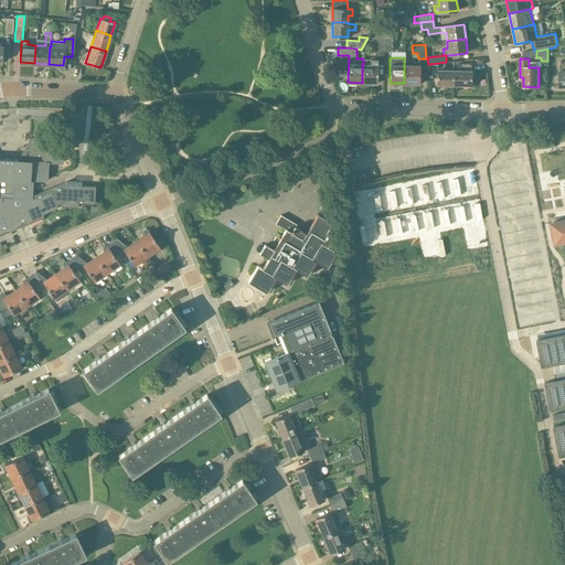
[(363,64),(362,83),(377,83),(377,64),(376,64),(377,60),(371,60),(363,60),(363,64)]
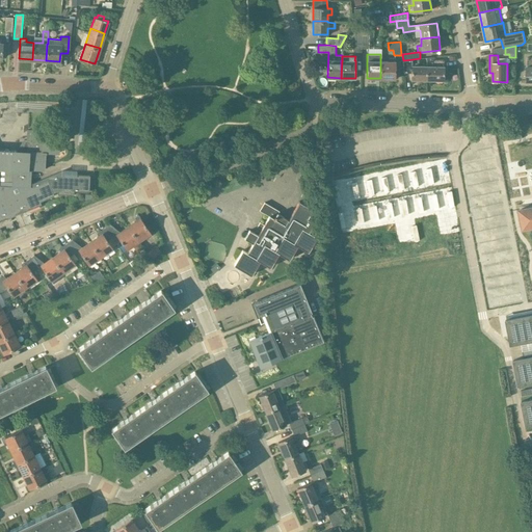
[(395,61),(394,61),(395,57),(389,57),(389,60),(380,60),(380,78),(395,79),(395,61)]
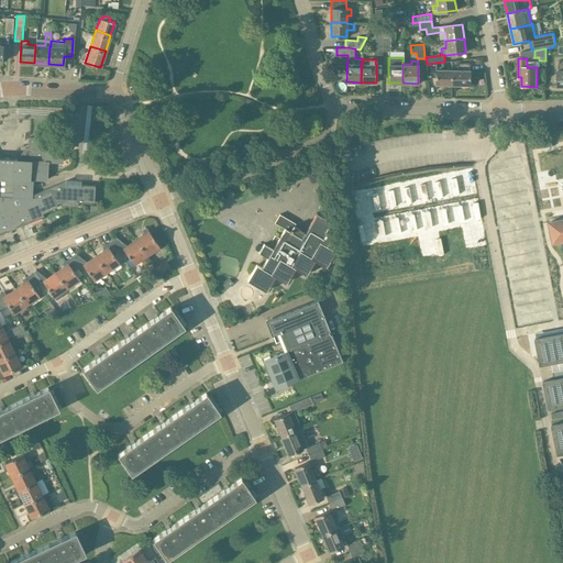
[(451,61),(451,69),(453,69),(452,84),(468,84),(470,69),(468,69),(468,64),(459,64),(459,63),(459,61),(453,61),(451,61)]
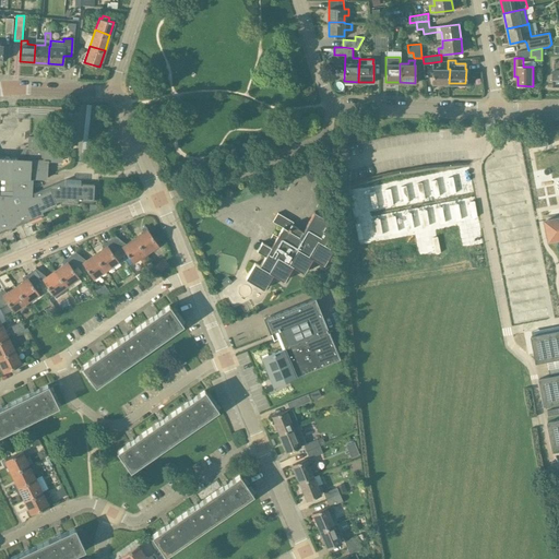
[(450,69),(448,69),(442,69),(433,69),(433,62),(424,63),(425,76),(432,75),(432,83),(449,83),(450,69)]
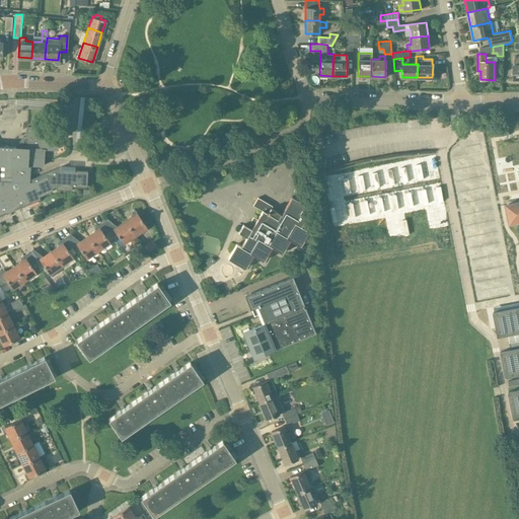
[(0,216),(35,202),(41,200),(39,197),(45,195),(53,191),(52,189),(53,188),(54,188),(56,188),(56,190),(71,191),(72,190),(72,187),(73,187),(86,187),(87,171),(62,170),(62,169),(61,167),(28,180),(28,179),(29,166),(30,166),(30,165),(43,165),(44,150),(45,150),(46,149),(57,149),(58,134),(59,134),(59,133),(71,133),(72,117),(56,116),(55,116),(55,127),(55,128),(26,127),(26,136),(26,137),(23,137),(22,137),(17,146),(17,148),(0,147),(0,216)]
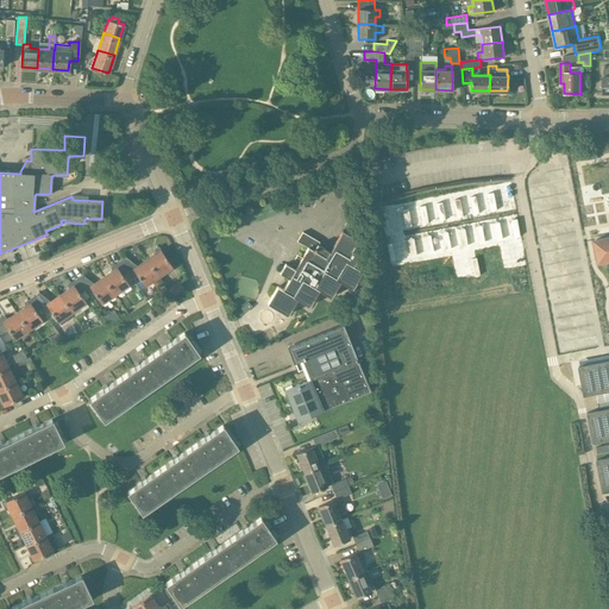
[(403,159),(382,157),(378,176),(388,179),(390,167),(402,169),(403,159)]
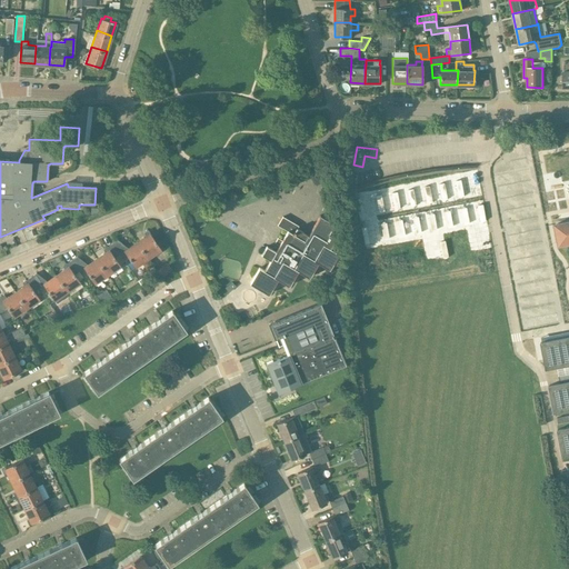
[(328,269),(339,253),(330,249),(336,238),(328,233),(333,223),(319,216),(310,231),(308,236),(297,229),(298,227),(282,217),(278,225),(288,231),(281,241),(277,238),(273,243),(278,246),(275,251),(266,247),(261,255),(270,259),(263,270),(258,267),(249,283),(268,295),(277,279),(288,286),(297,271),(308,278),(317,262),(328,269)]
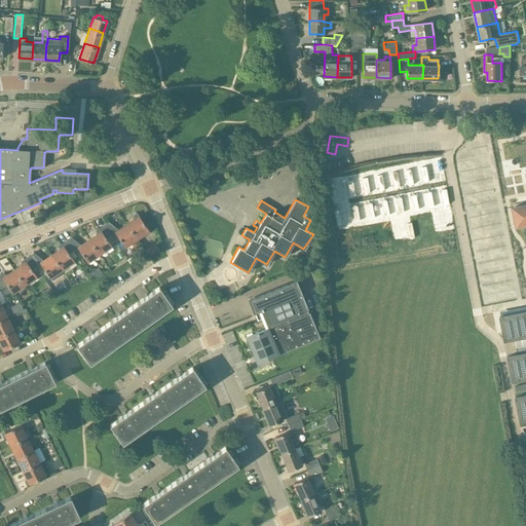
[(516,208),(515,208),(519,226),(525,224),(525,203),(515,207),(516,208)]
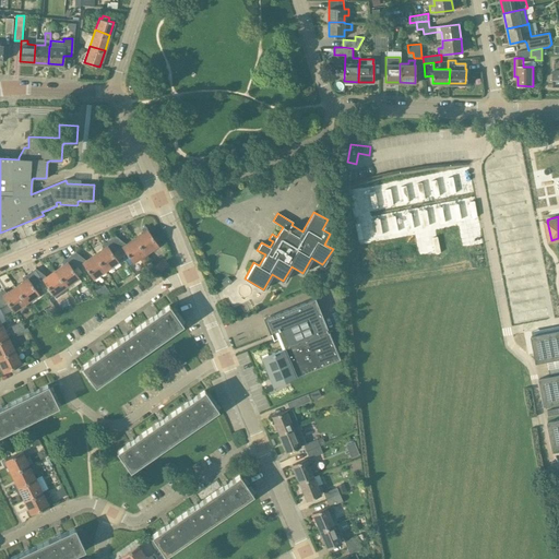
[(141,229),(143,232),(133,238),(144,253),(157,245),(144,227),(141,229)]
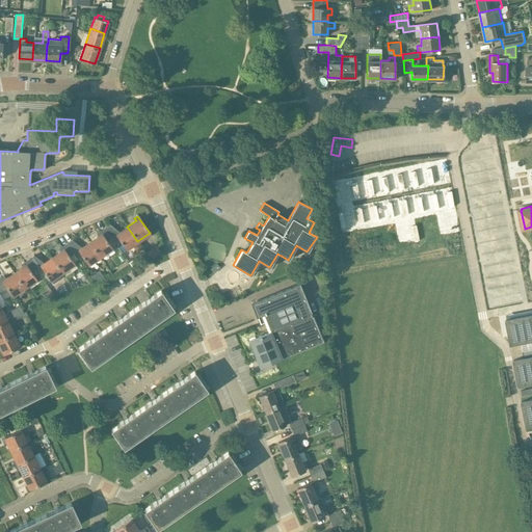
[(109,223),(103,228),(111,239),(111,238),(116,244),(120,242),(126,249),(137,241),(127,227),(120,232),(109,223)]
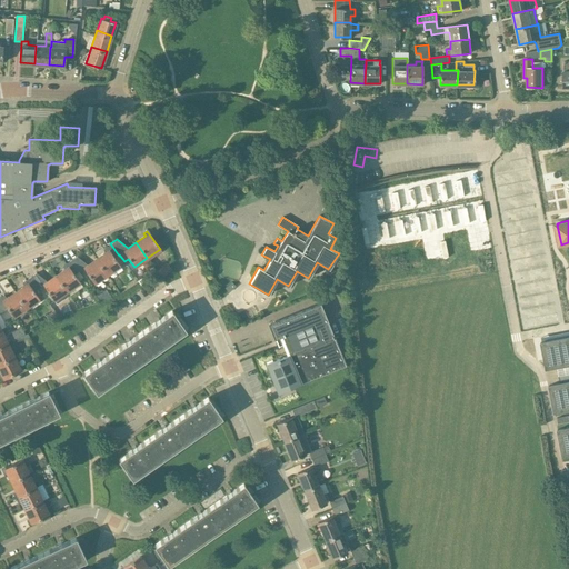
[(106,252),(96,259),(107,276),(120,266),(119,265),(125,261),(119,255),(119,256),(110,243),(103,248),(106,252)]
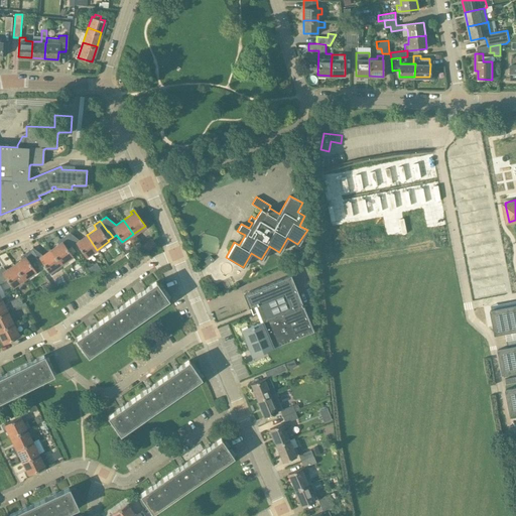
[(70,232),(63,236),(71,246),(75,244),(85,258),(97,250),(87,235),(79,240),(70,232)]
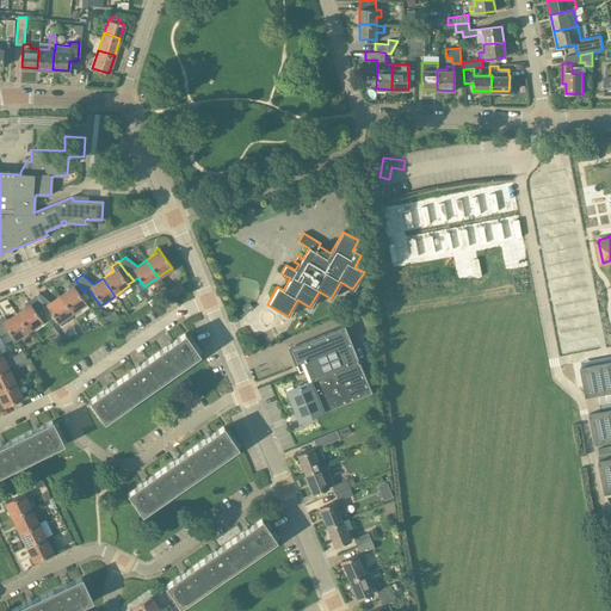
[(67,285),(69,288),(59,296),(71,313),(85,303),(79,295),(84,291),(75,279),(67,285)]
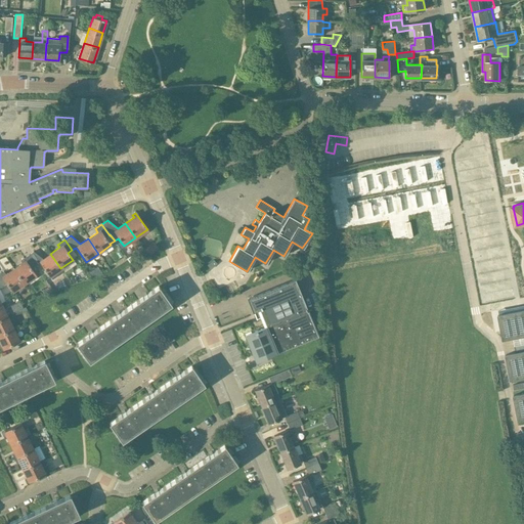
[(160,247),(156,242),(146,248),(149,254),(160,247)]
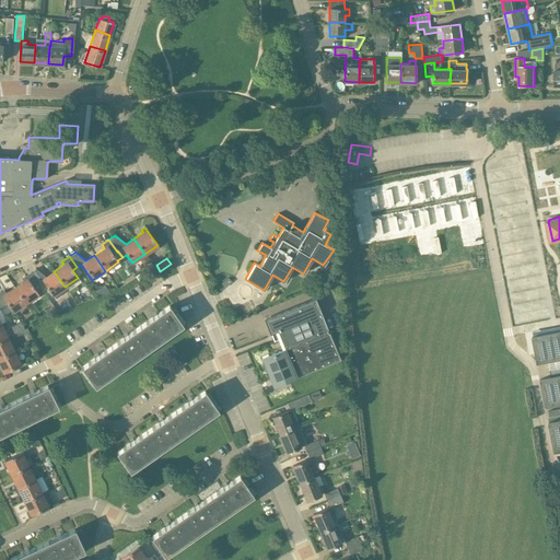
[(35,268),(28,273),(42,294),(48,290),(51,295),(65,287),(54,271),(46,277),(35,268)]
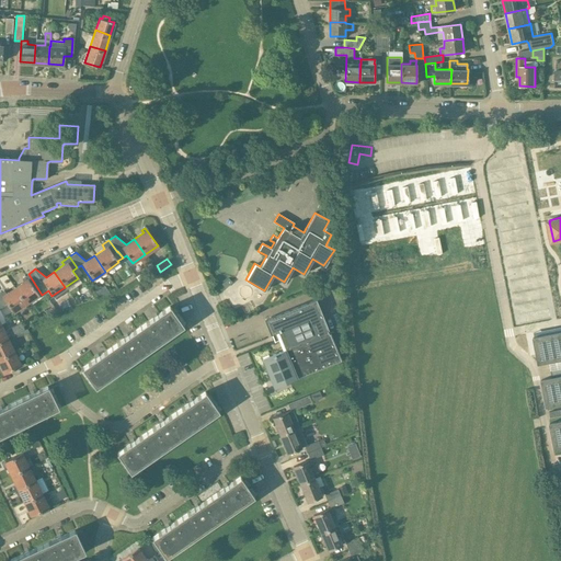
[(24,282),(14,288),(25,305),(38,296),(39,297),(42,295),(29,274),(22,278),(24,282)]
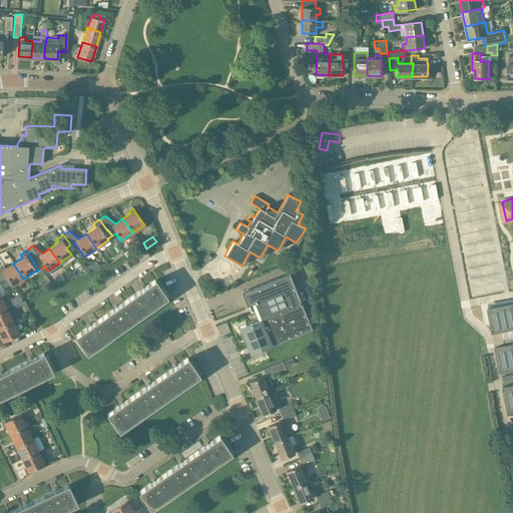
[(202,260),(206,264),(212,258),(208,253),(202,260)]
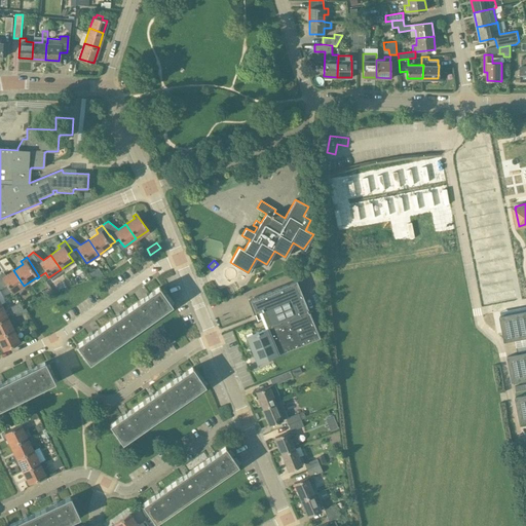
[(24,286),(13,270),(5,275),(3,272),(0,273),(0,275),(5,287),(7,286),(11,293),(24,286)]
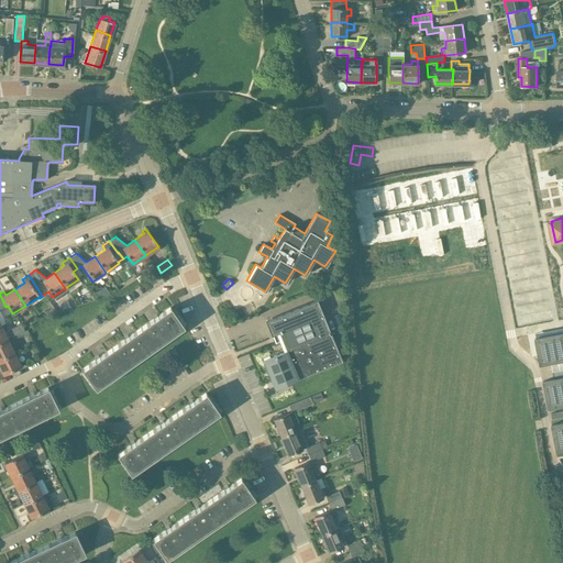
[(321,370),(342,361),(331,334),(317,300),(266,320),(276,342),(282,340),(286,351),(263,360),(275,388),(321,370)]
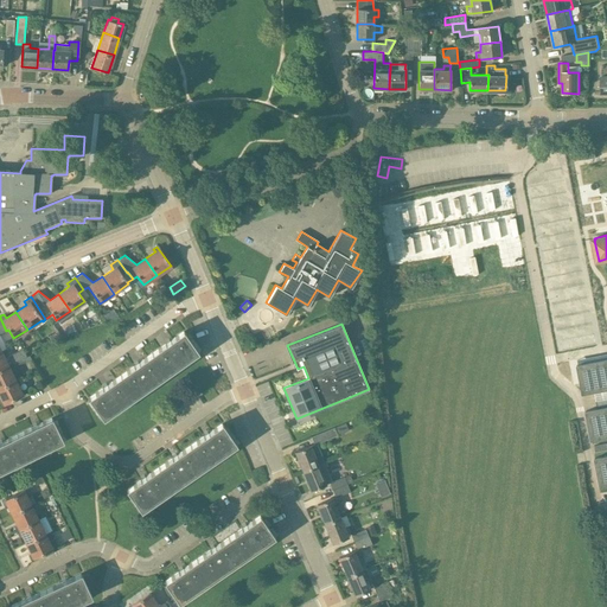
[(190,333),(186,336),(184,331),(89,397),(91,402),(89,404),(101,421),(202,351),(190,333)]
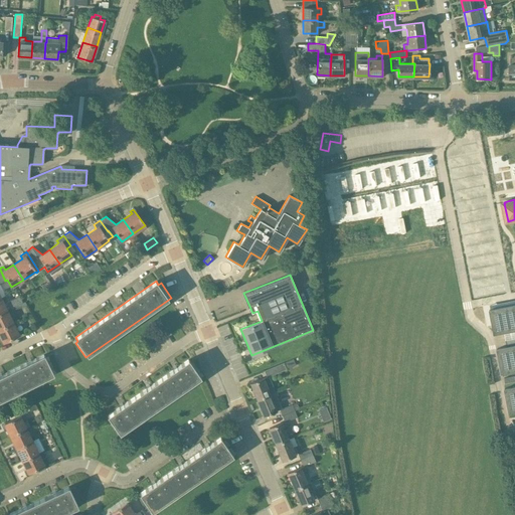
[(0,298),(0,313),(7,311),(22,303),(20,296),(3,304),(0,298)]
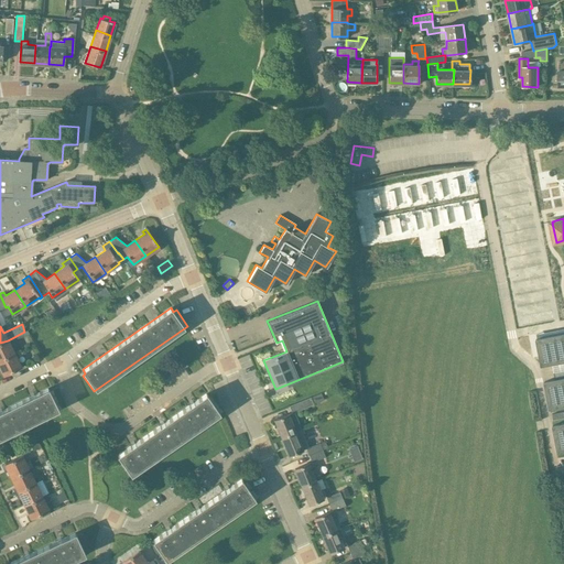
[(563,333),(537,339),(541,361),(542,366),(563,361),(563,369),(554,372),(555,379),(545,381),(550,409),(563,405),(563,423),(553,425),(559,453),(563,451),(563,333)]
